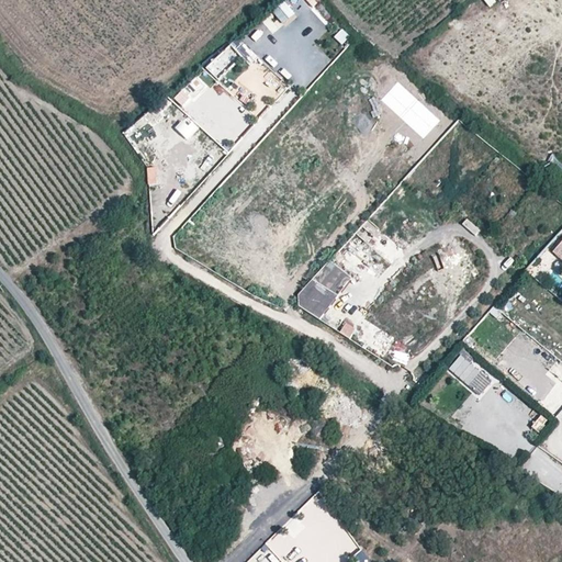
[(287,0),(296,13),(303,8),(296,0),(287,0)]
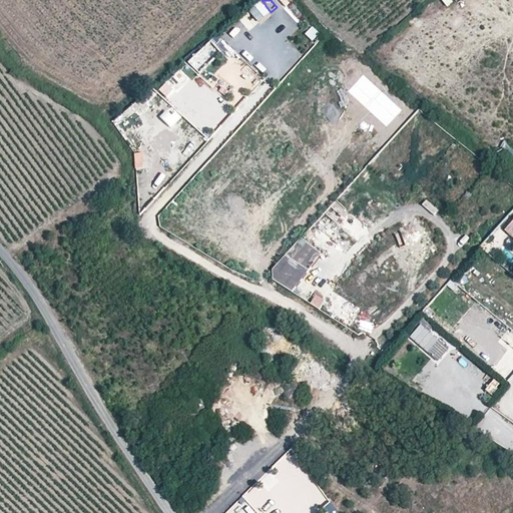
[(261,1),(248,10),(260,23),(272,14),(261,1)]
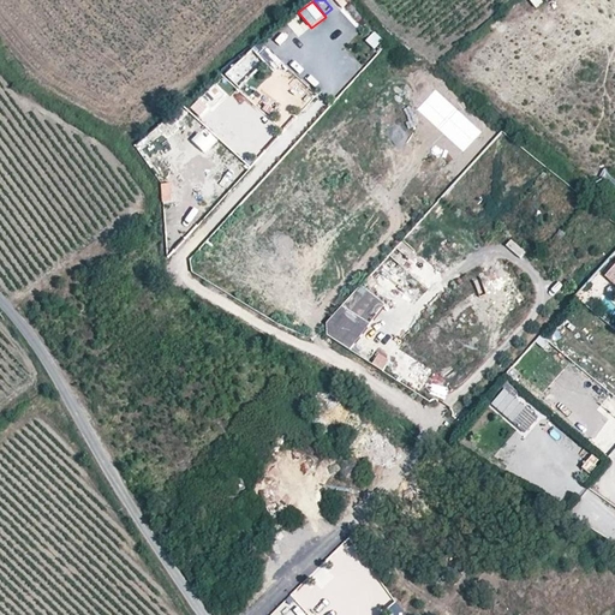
[(294,43),(302,31),(291,24),(284,36),(294,43)]
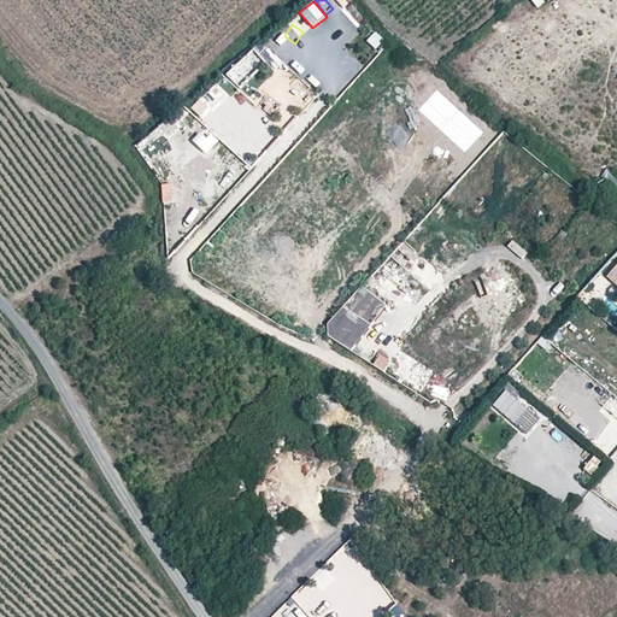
[(239,89),(272,53),(259,41),(227,77),(239,89)]
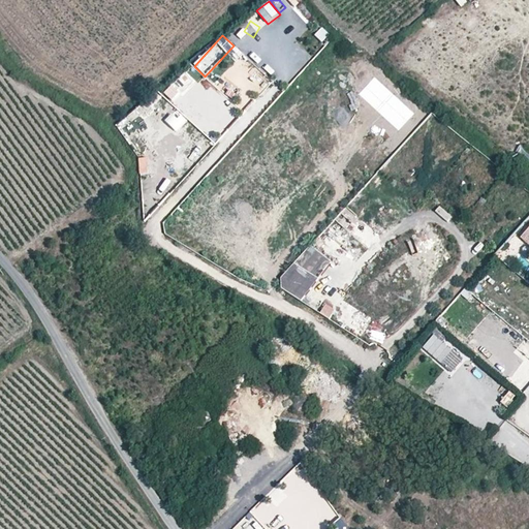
[(298,65),(307,54),(296,43),(285,55),(298,65)]
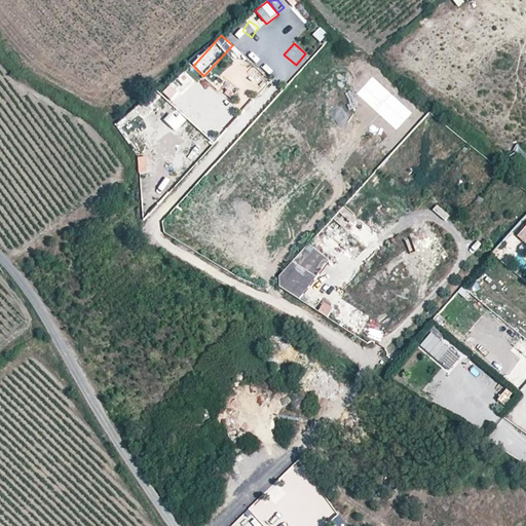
[(226,53),(234,61),(241,52),(232,45),(226,53)]
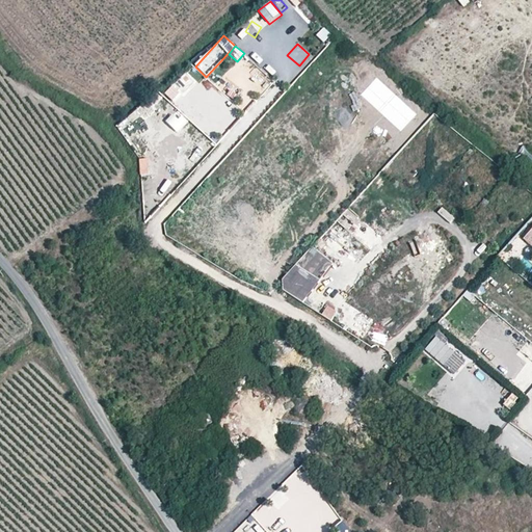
[(257,60),(268,71),(278,59),(267,49),(257,60)]
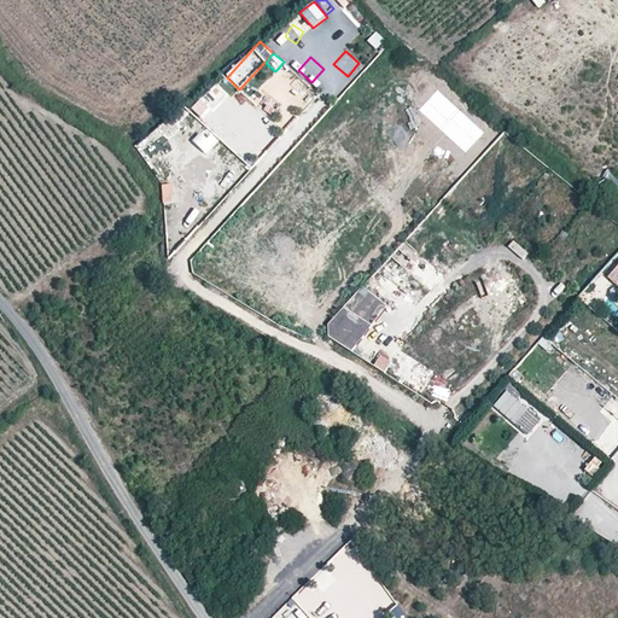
[(246,100),(234,115),(249,128),(261,114),(246,100)]
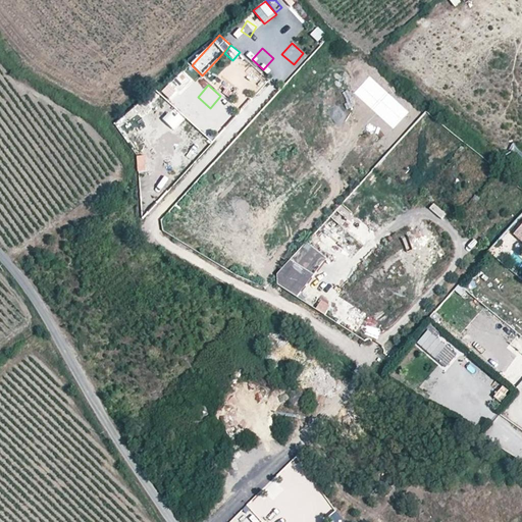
[(225,98),(219,104),(231,114),(237,108),(225,98)]
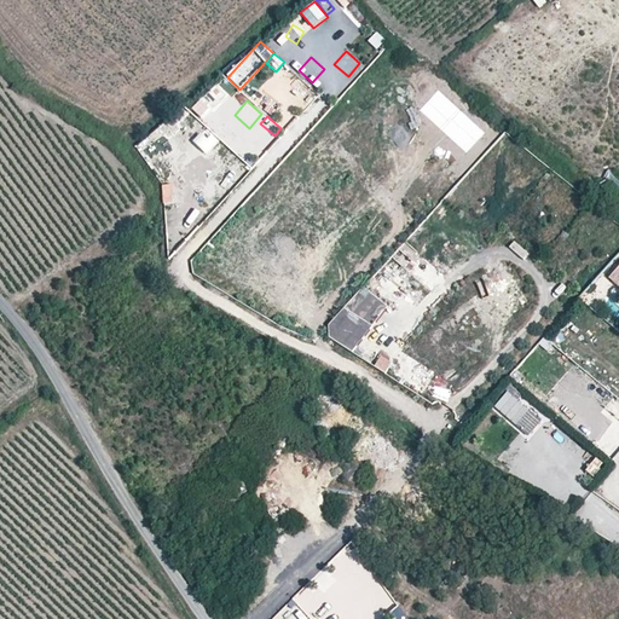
[(221,142),(250,162),(259,149),(230,128),(221,142)]
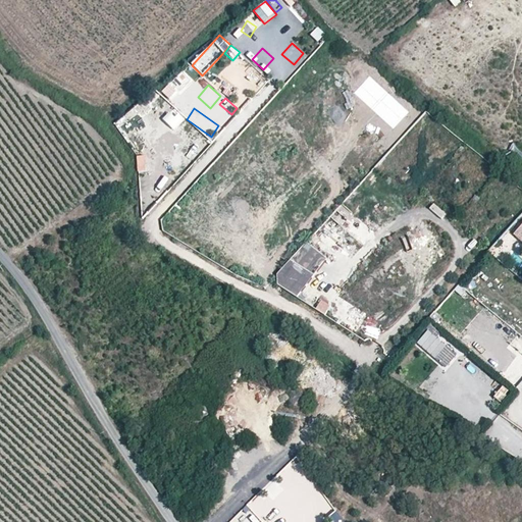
[(521,150),(514,143),(509,148),(521,160),(521,150)]
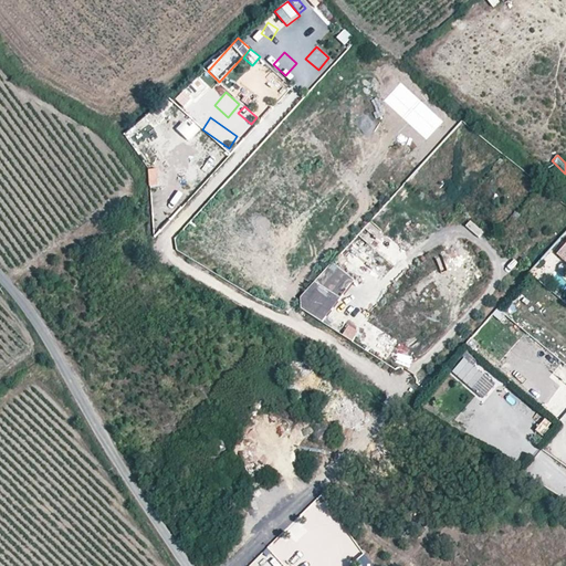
[(422,210),(429,206),(419,192),(412,197),(422,210)]
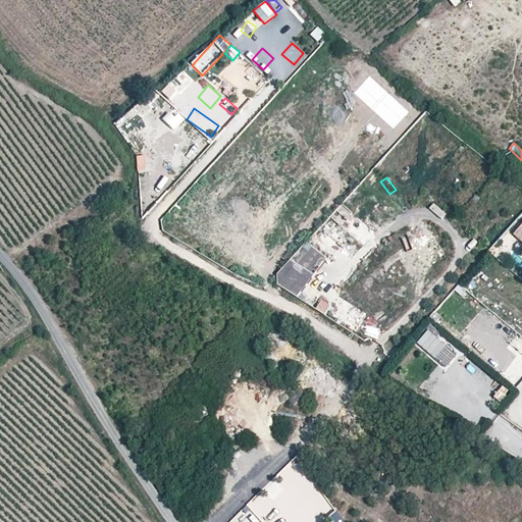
[(344,252),(330,253),(331,266),(344,266),(344,252)]
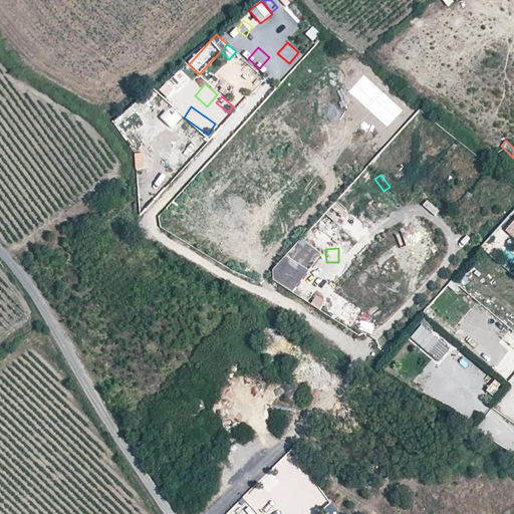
[(288,254),(270,273),(292,293),(310,274),(288,254)]
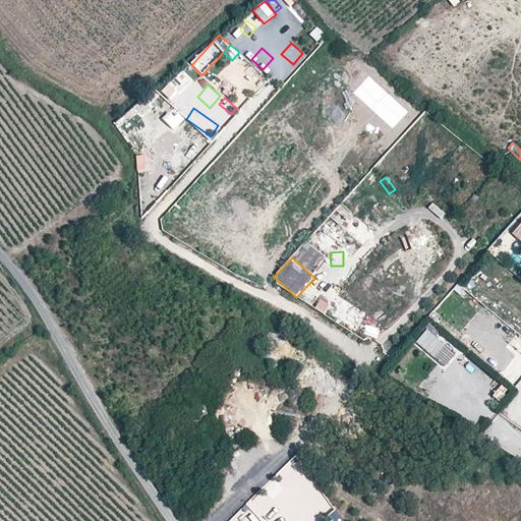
[(334,301),(340,292),(335,288),(329,297),(334,301)]
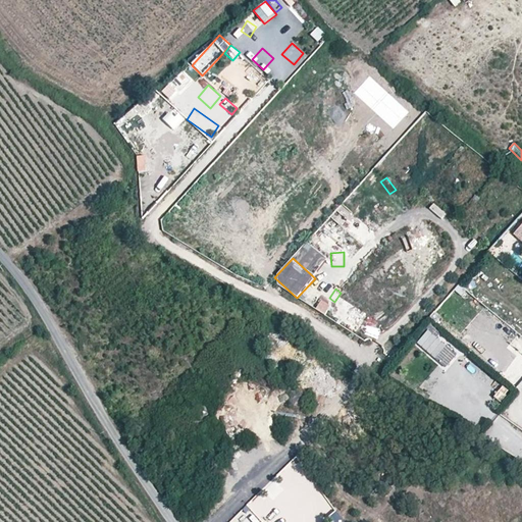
[(343,297),(338,303),(351,312),(355,306),(343,297)]
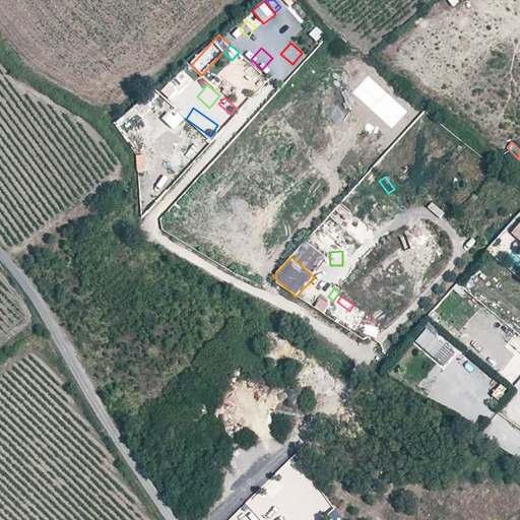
[(326,312),(329,302),(319,299),(316,309),(326,312)]
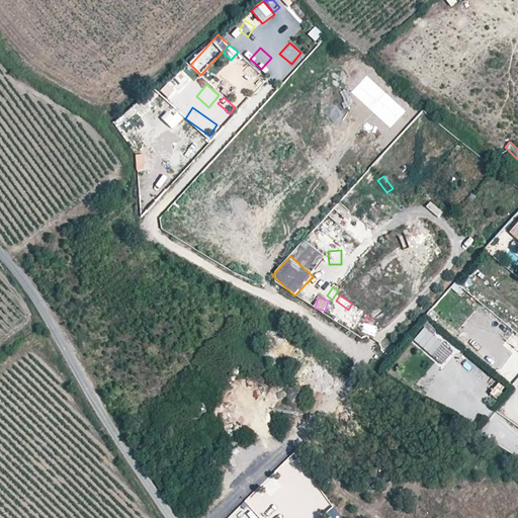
[(451,318),(443,326),(452,333),(459,324),(451,318)]
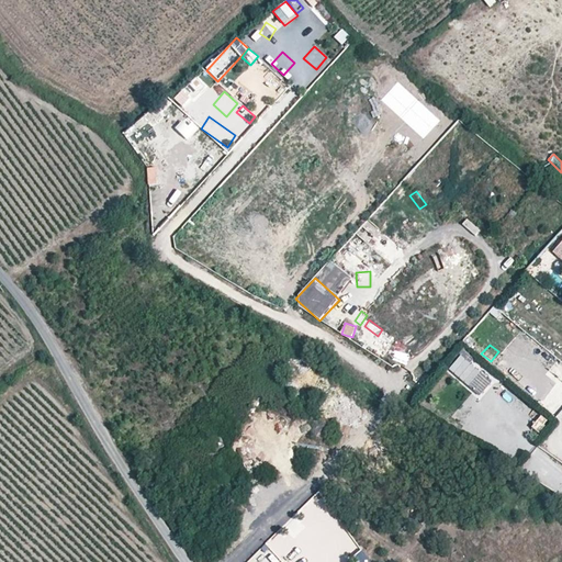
[(480,400),(499,379),(467,349),(447,371),(480,400)]
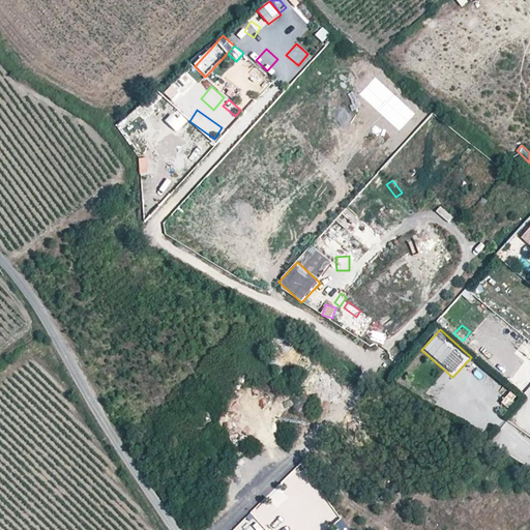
[(499,364),(495,369),(506,378),(510,373),(499,364)]
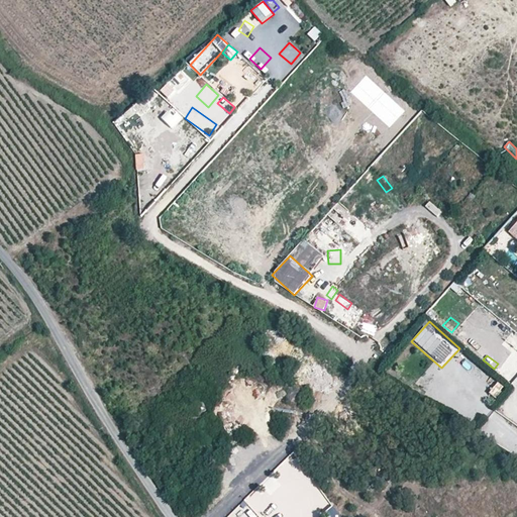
[(499,399),(506,385),(497,381),(490,395),(499,399)]
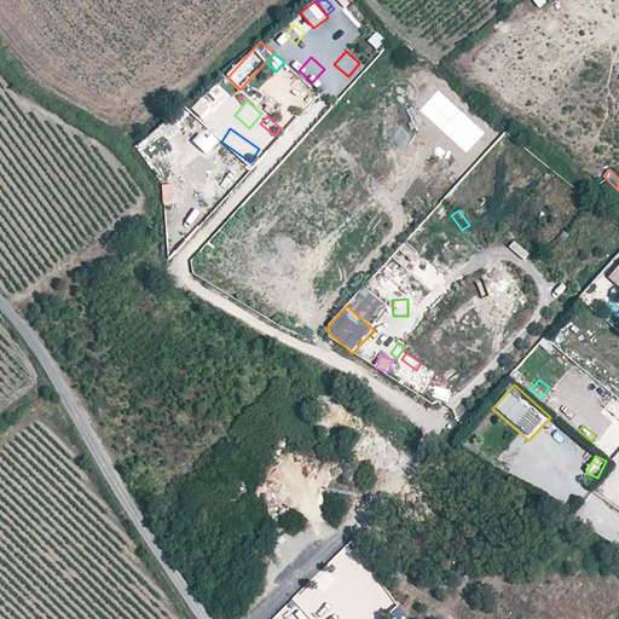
[(573,518),(618,545),(618,514),(588,495),(573,518)]
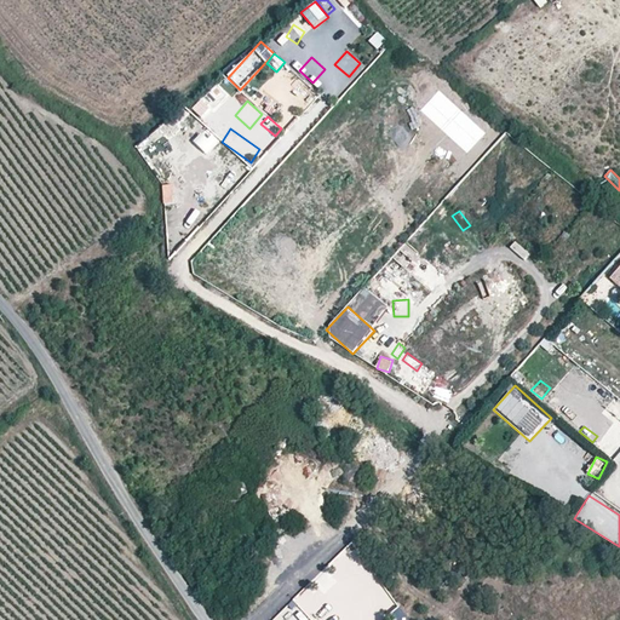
[(333,558),(338,566),(356,555),(351,547),(333,558)]
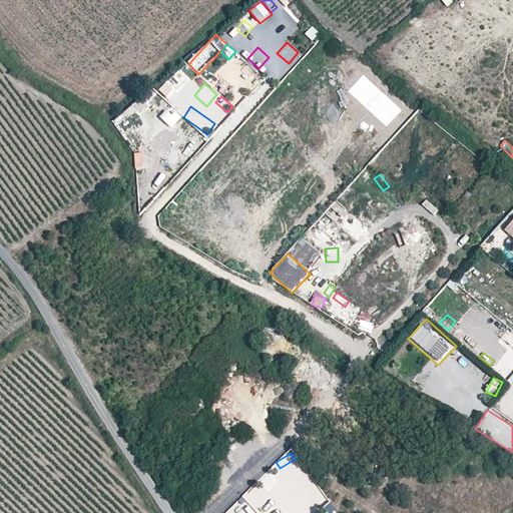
[(295,460),(278,474),(288,486),(305,472),(295,460)]
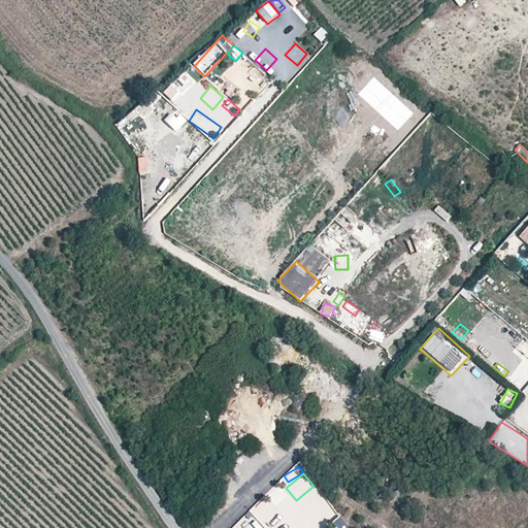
[(276,506),(288,494),(277,485),(266,497),(276,506)]
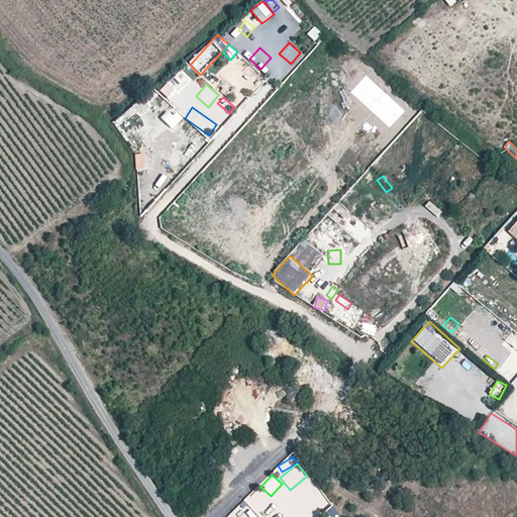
[(302,489),(308,503),(322,497),(316,483),(302,489)]
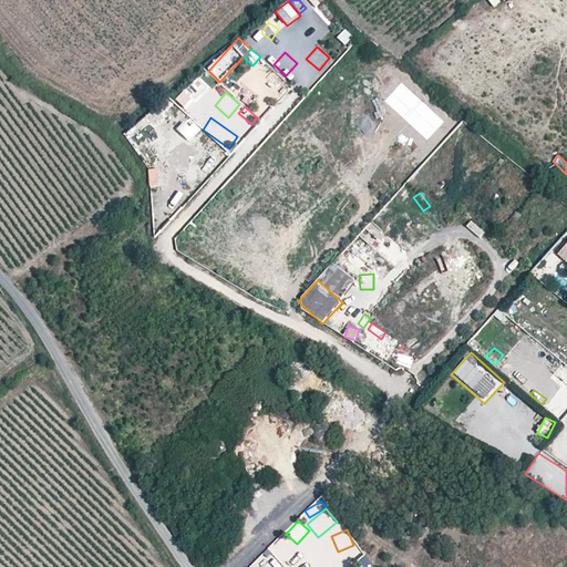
[(375,566),(367,554),(358,560),(362,566),(375,566)]
